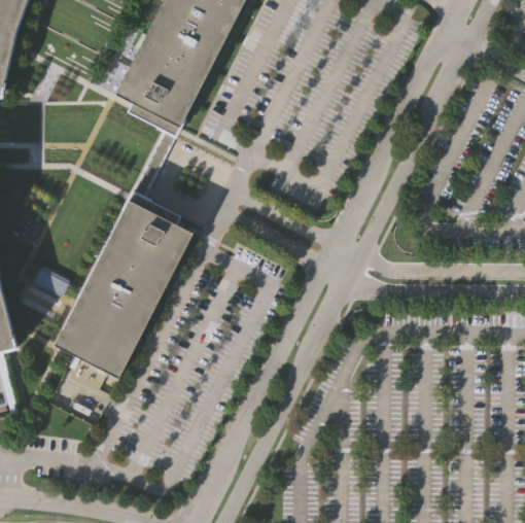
[(10,60),(1,97),(0,96),(0,0),(23,0),(21,5),(10,60)]
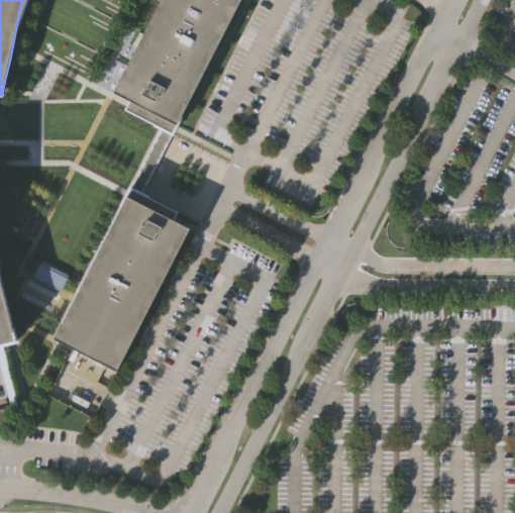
[(115,93),(163,0),(240,0),(172,131),(127,109),(131,102),(115,93)]
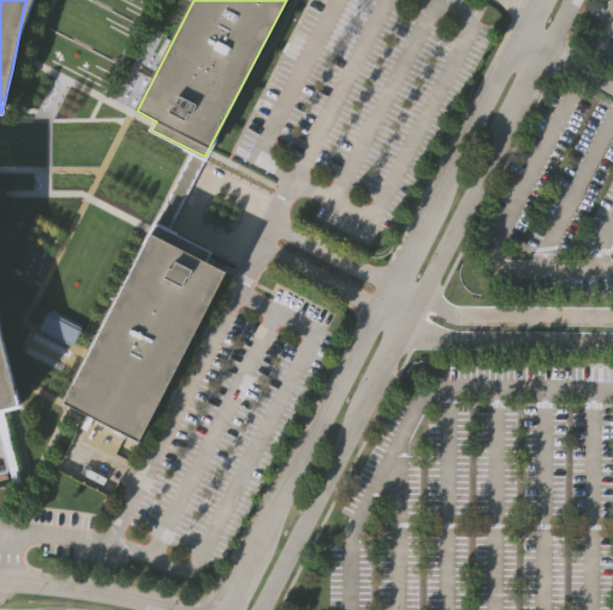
[(64,404),(153,233),(156,226),(162,228),(212,255),(207,263),(226,274),(138,442),(71,407),(64,404)]
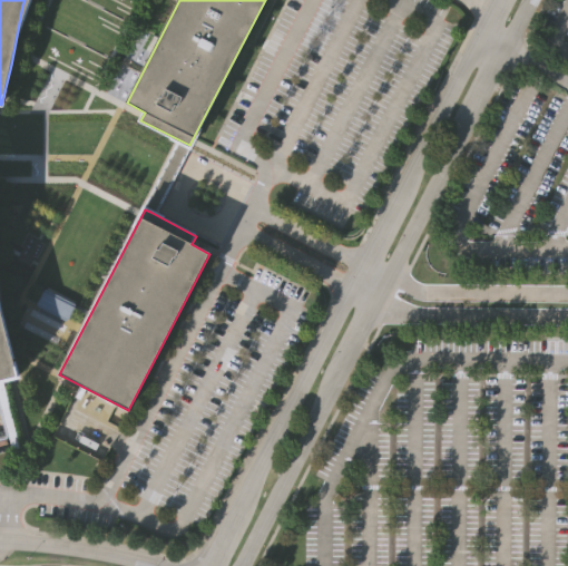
[(46,292),(38,309),(68,324),(77,308),(46,292)]
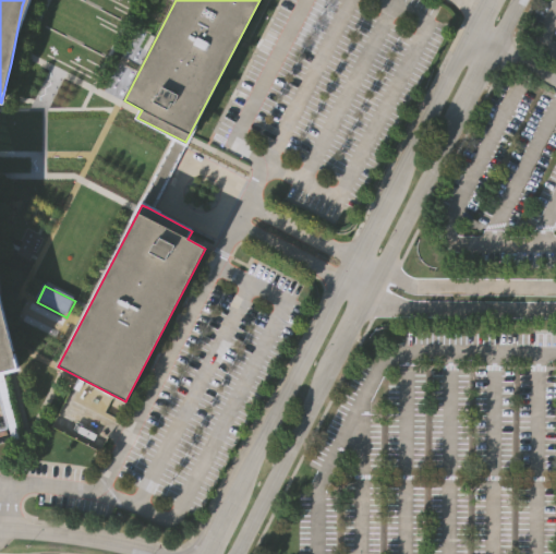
[(0,301),(17,372),(0,376),(0,301)]
